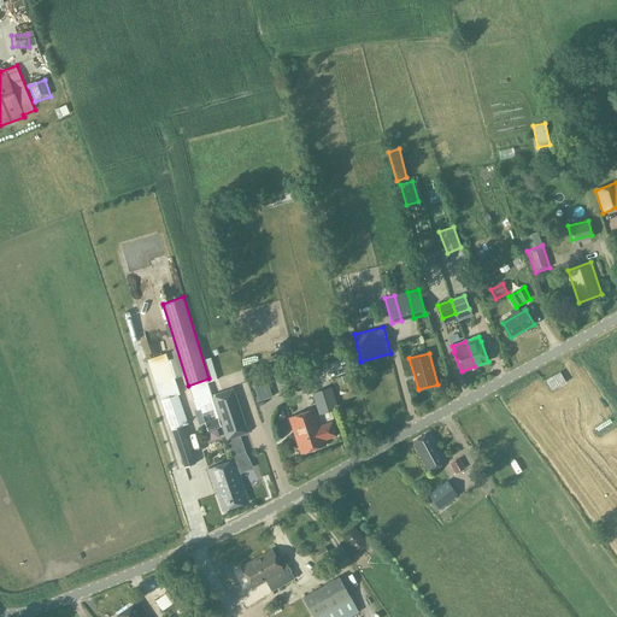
[(181,395),(166,354),(148,360),(184,468),(197,464),(183,427),(188,425),(177,397),(181,395)]
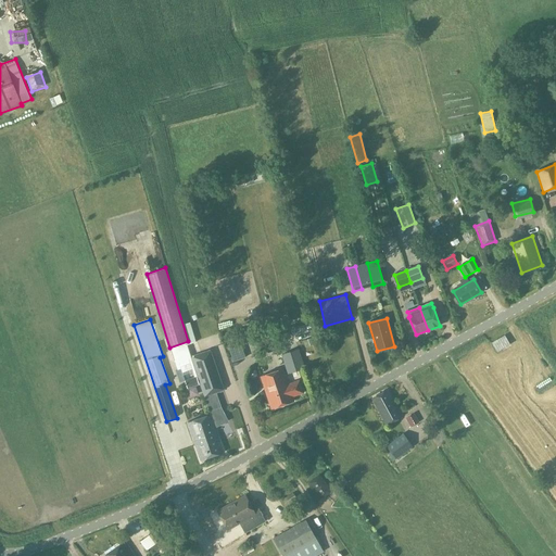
[(257,326),(262,339),(274,335),(270,321),(257,326)]
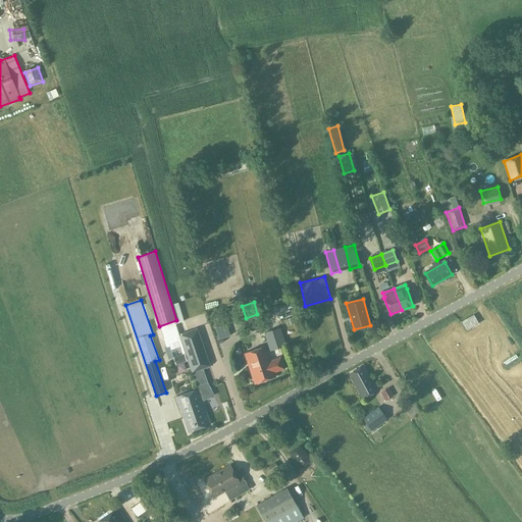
[(230,312),(224,312),(226,325),(232,324),(230,312)]
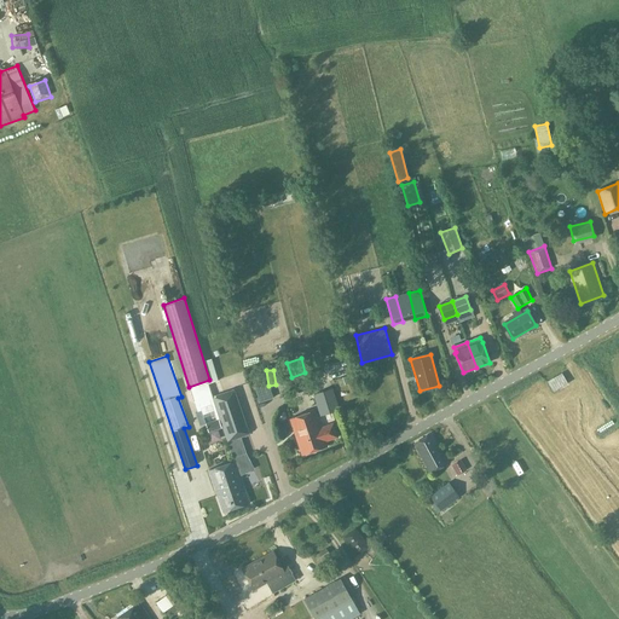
[(553,393),(568,385),(562,374),(548,382),(553,393)]
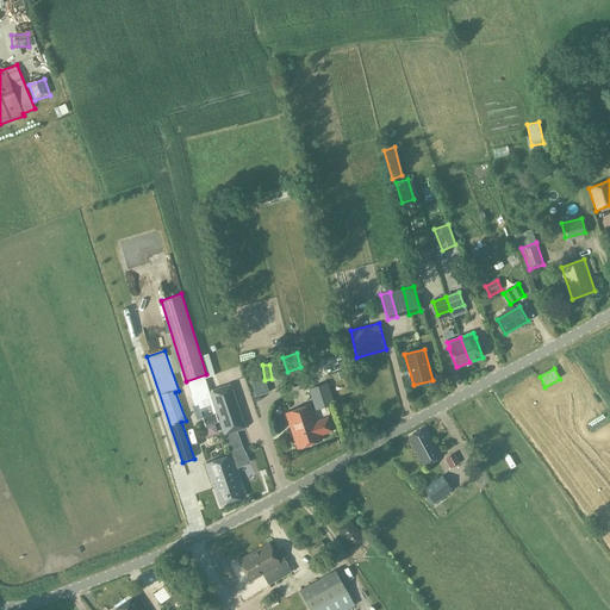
[(293,386),(302,383),(298,372),(290,374),(293,386)]
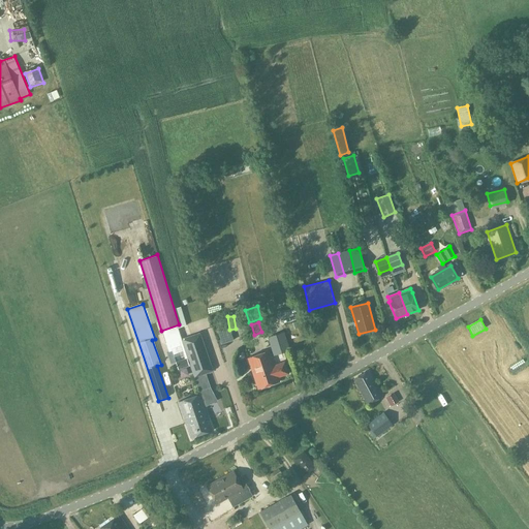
[(242,325),(245,333),(250,331),(248,323),(242,325)]
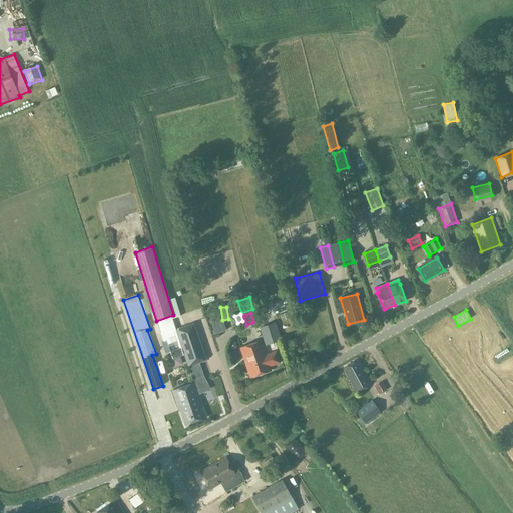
[(163,321),(157,323),(160,335),(166,333),(173,330),(172,326),(165,329),(163,321)]
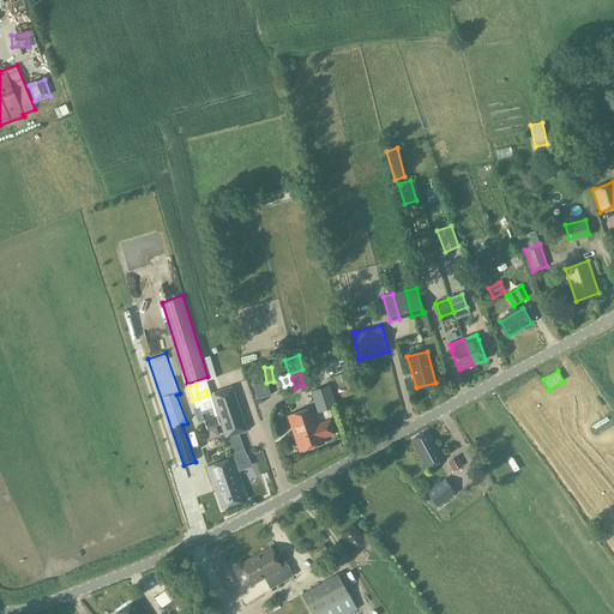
[(318,413),(318,414),(333,409),(337,408),(330,385),(311,391),(318,413)]
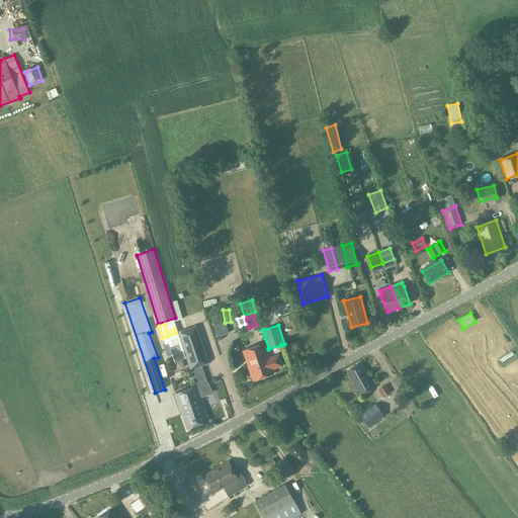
[(209,364),(196,327),(177,333),(190,370),(209,364)]
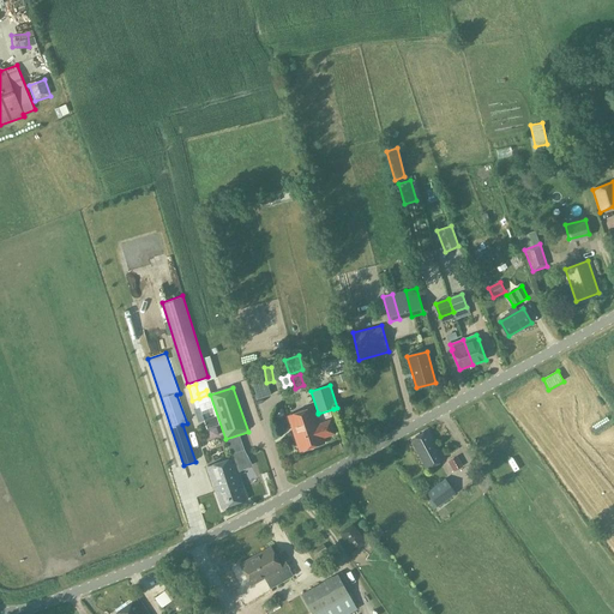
[(312,409),(289,416),(300,451),(324,443),(323,438),(335,434),(341,432),(333,409),(318,414),(318,413),(317,413),(318,416),(314,417),(312,409)]
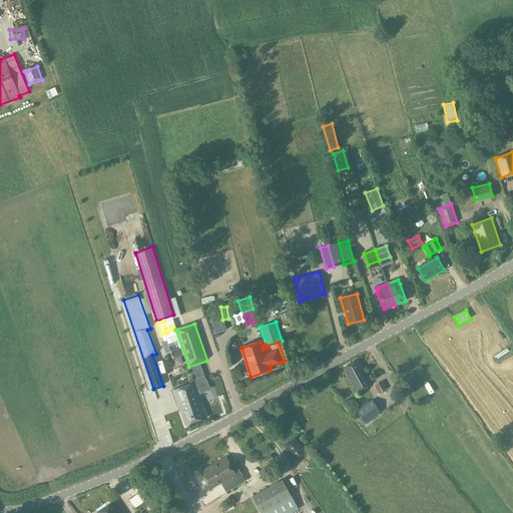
[(500,360),(510,353),(502,342),(492,348),(500,360)]
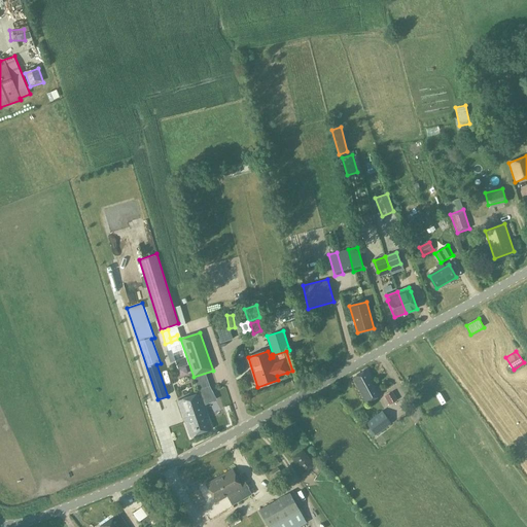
[(381,395),(367,371),(354,378),(367,403),(381,395)]
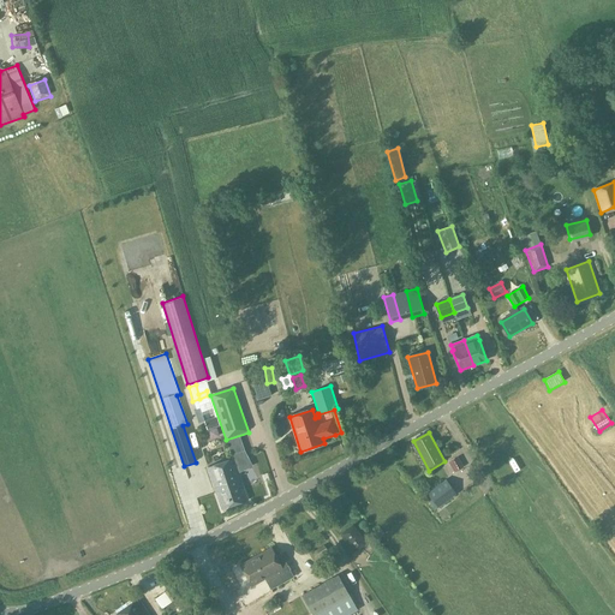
[(258,469),(264,458),(256,453),(250,464),(258,469)]
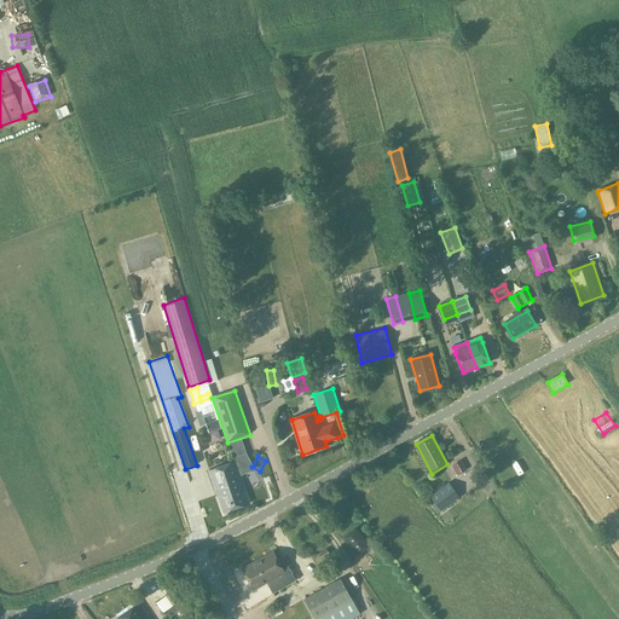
[(450,463),(456,473),(466,468),(460,457),(450,463)]
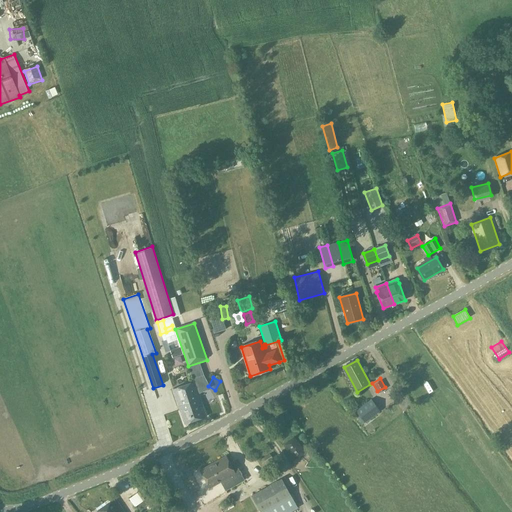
[(195,383),(174,390),(185,424),(206,417),(195,383)]
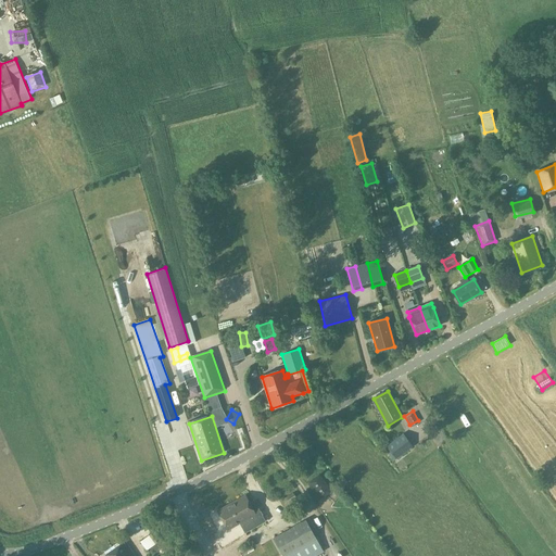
[(396,459),(414,447),(403,433),(386,445),(396,459)]
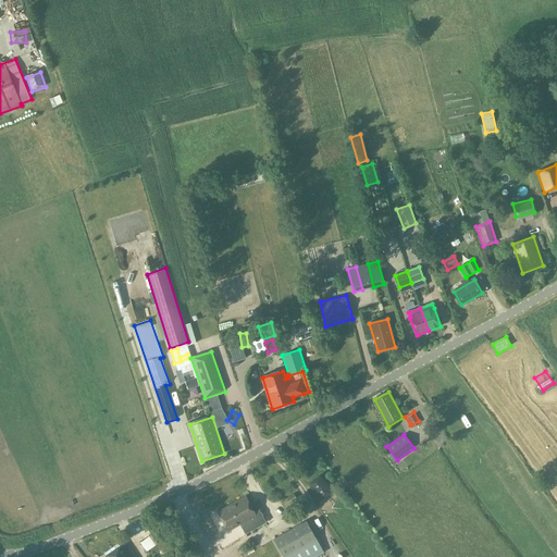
[(201,465),(202,473),(220,471),(219,462),(201,465)]
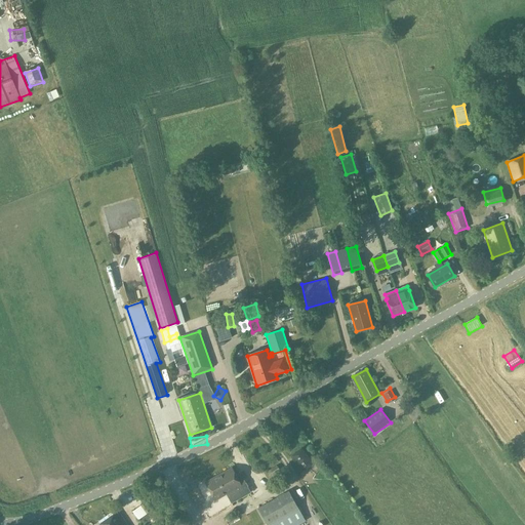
[(314,463),(301,448),(290,457),(303,472),(314,463)]
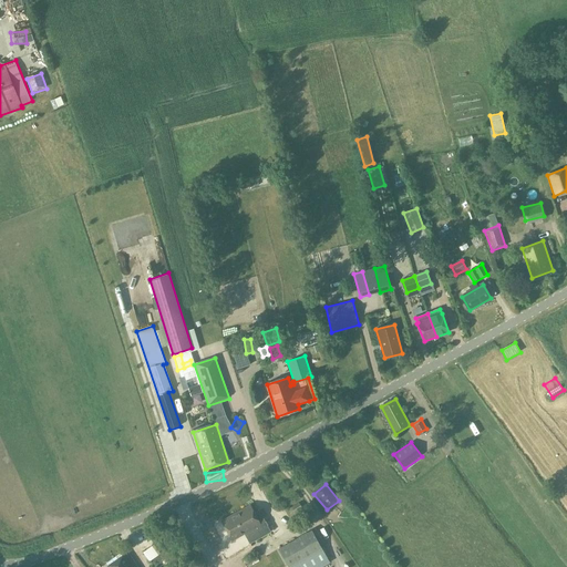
[(303,509),(299,503),(290,508),(294,515),(303,509)]
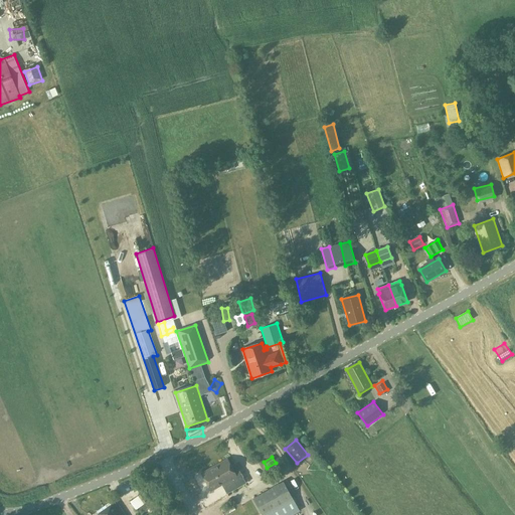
[(228,460),(202,475),(211,490),(210,491),(212,494),(205,498),(211,508),(223,500),(215,488),(221,485),(226,494),(246,484),(242,478),(240,474),(239,471),(235,473),(228,460)]
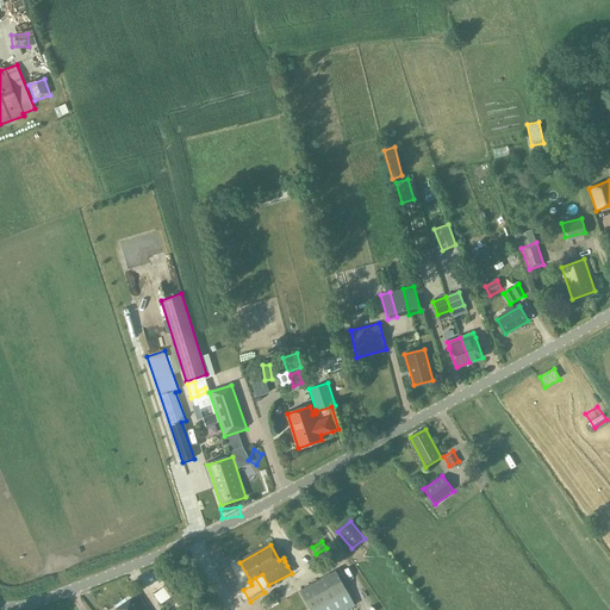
[(336,571),(299,590),(310,609),(347,609),(355,605),(336,571)]
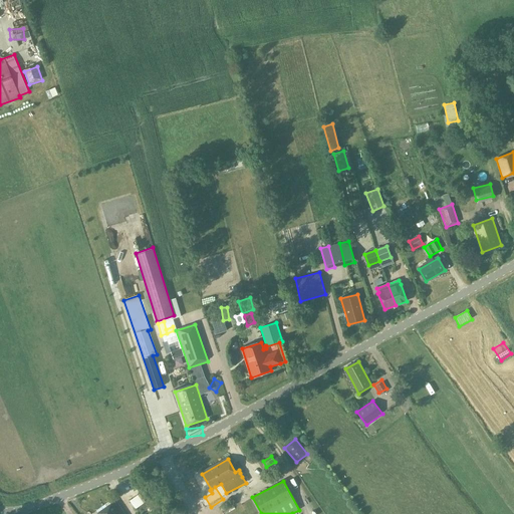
[(306,510),(311,508),(308,500),(303,502),(306,510)]
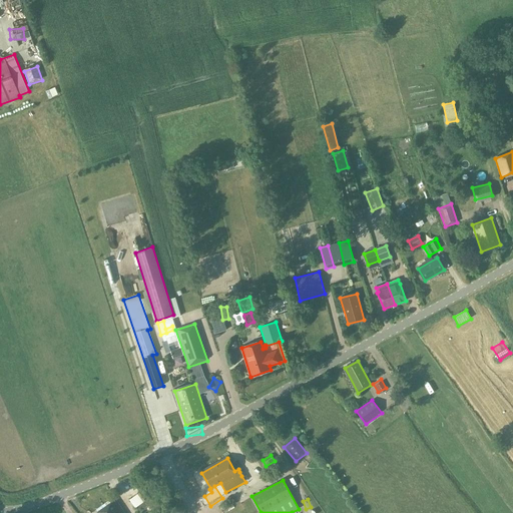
[(123,512),(115,500),(96,512),(123,512)]
